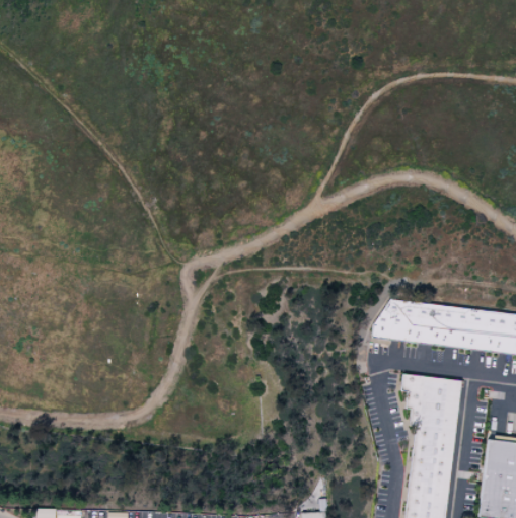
[(515,355),(372,338),(374,323),(390,299),(515,314),(515,355)]
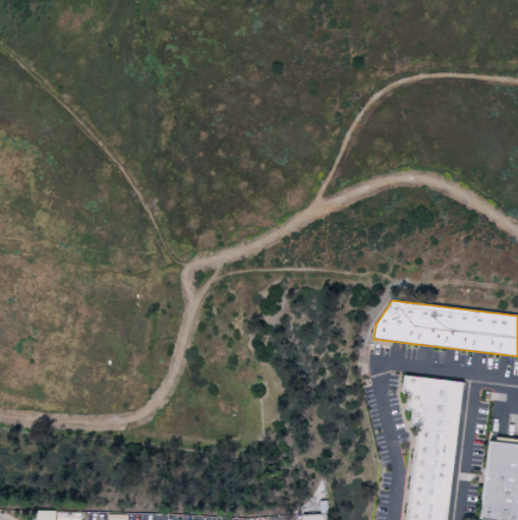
[(405,376),(403,392),(409,393),(407,410),(413,411),(411,429),(418,430),(407,519),(447,519),(464,383),(405,376)]
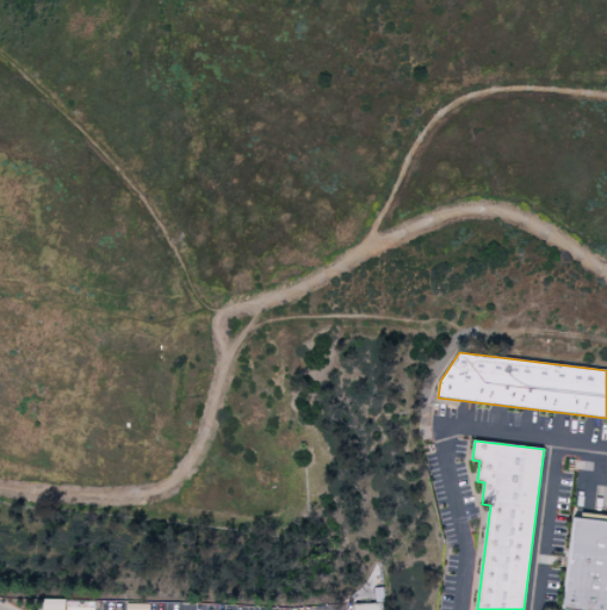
[(606,521),(574,517),(563,609),(574,609),(606,609),(606,521)]
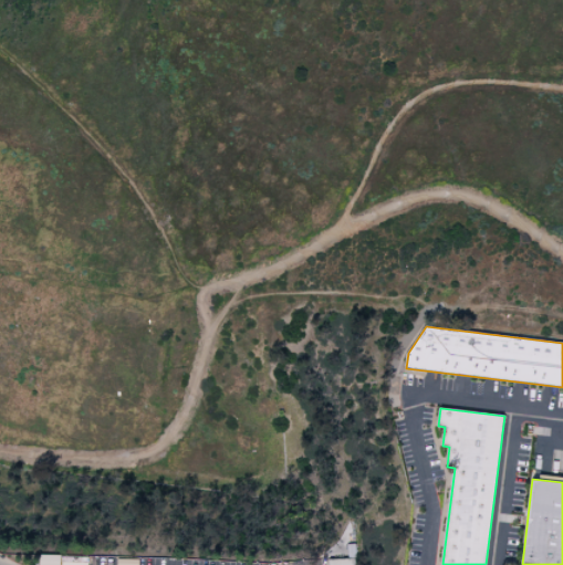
[(357,547),(350,548),(350,557),(331,557),(331,564),(356,564),(358,564),(357,547)]
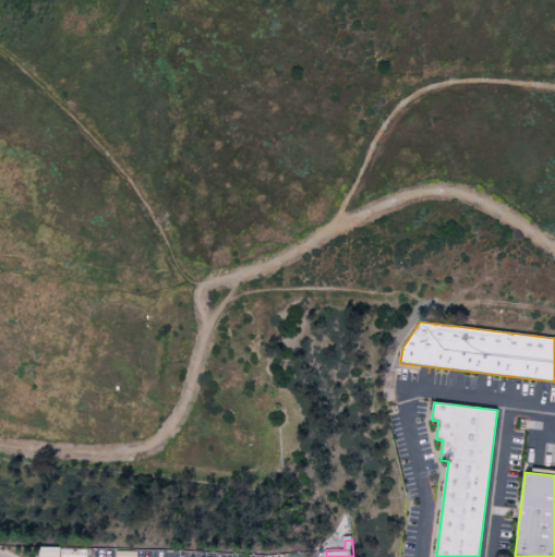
[(59,556),(59,546),(44,546),(44,556),(59,556)]
